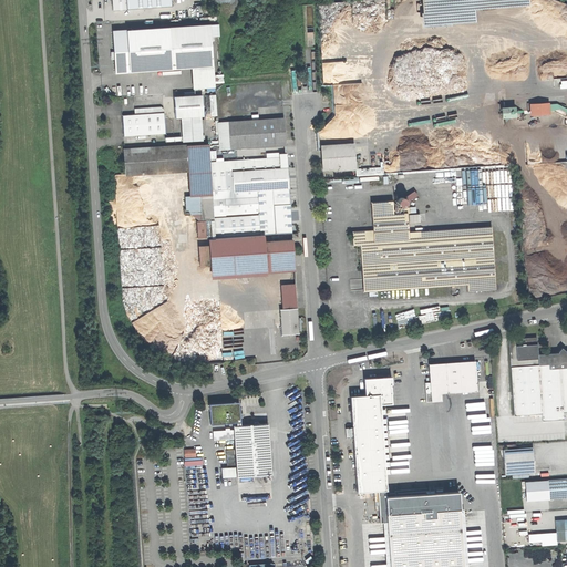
[(112,0),(113,9),(172,4),(171,0),(112,0)]
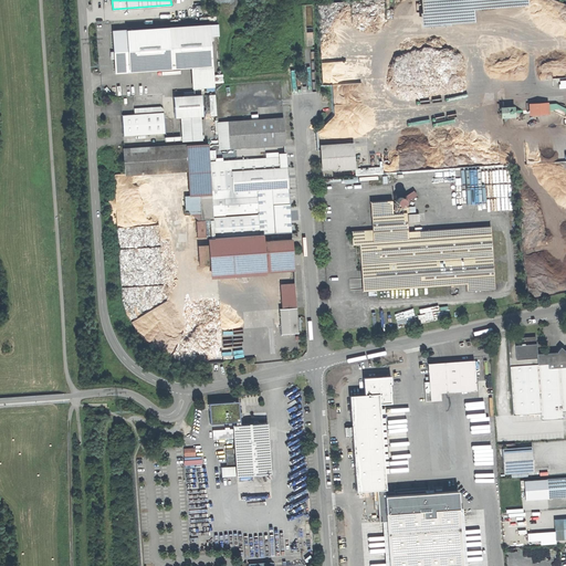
[(528,0),(422,0),(423,12),(421,12),(422,27),(475,22),(474,9),(530,4),(528,0)]
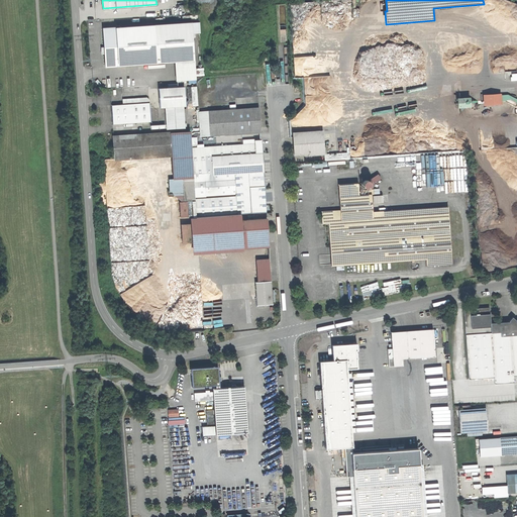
[(200,21),(103,28),(105,67),(175,62),(176,81),(197,80),(193,32),(201,32),(200,21)]
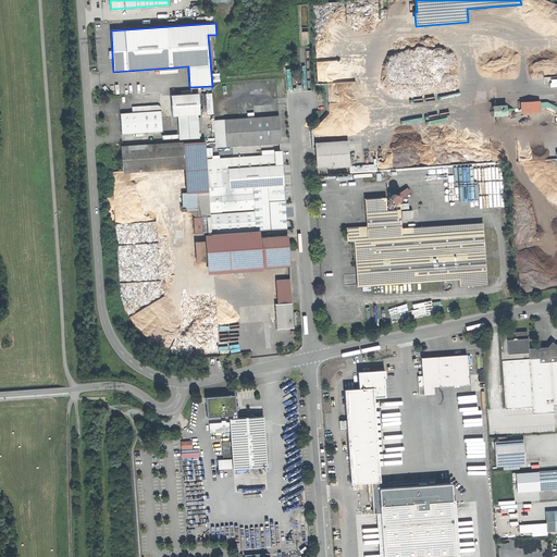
[(196,96),(170,98),(172,116),(175,116),(177,139),(199,137),(196,96)]
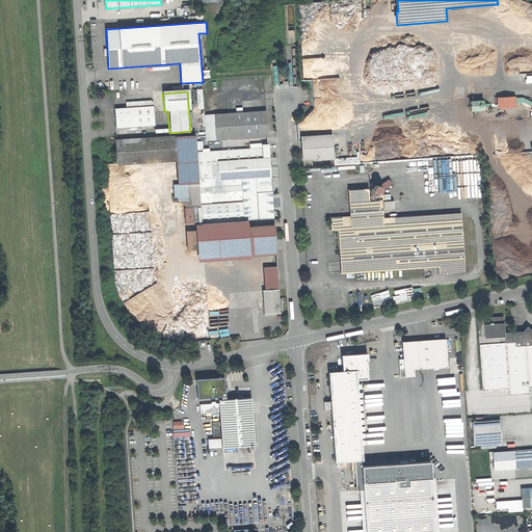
[(499,108),(517,107),(516,96),(498,97),(499,108)]
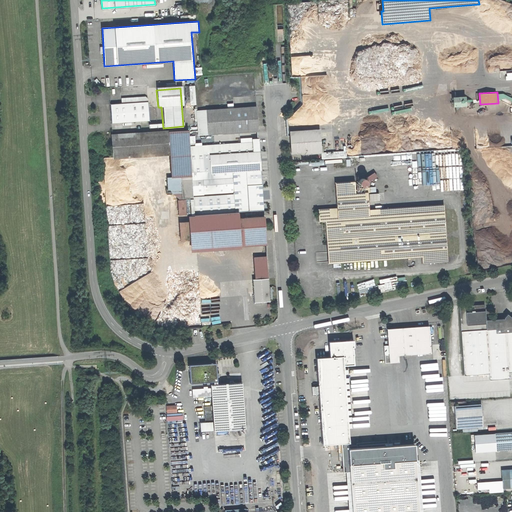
[(467,95),(453,96),(454,106),(467,105),(467,95)]
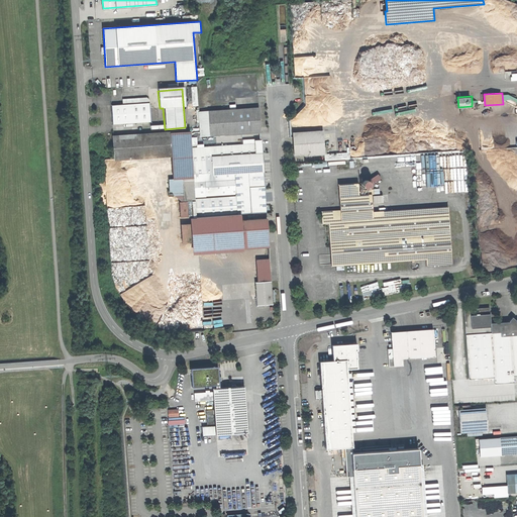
[(122,105),(111,106),(113,125),(149,122),(147,99),(122,101),(122,105)]
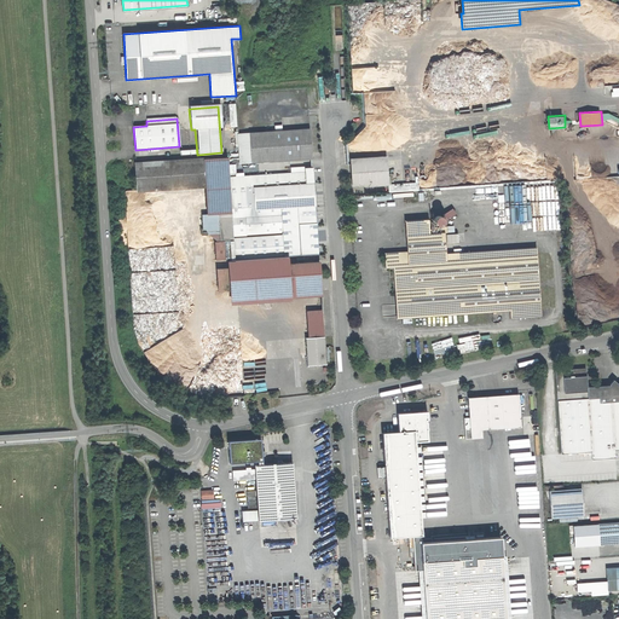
[(238,134),(237,134),(239,165),(313,158),(311,128),(238,134)]
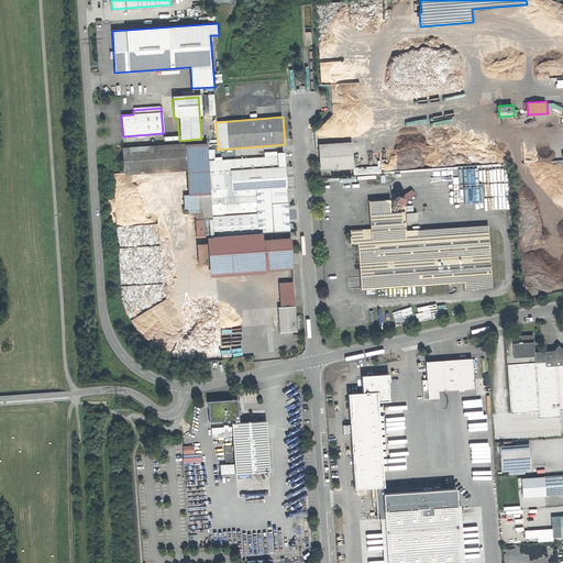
[(352,138),(319,141),(320,146),(322,165),(355,162),(352,138)]
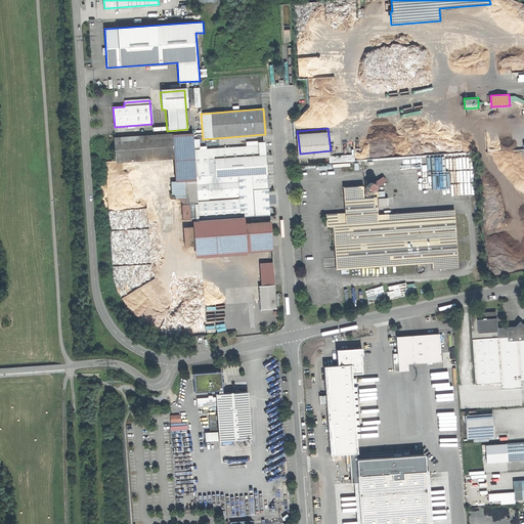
[(173,135),(115,138),(116,160),(172,157),(174,181),(170,181),(171,197),(184,195),(184,205),(198,204),(195,179),(193,134),(173,135)]
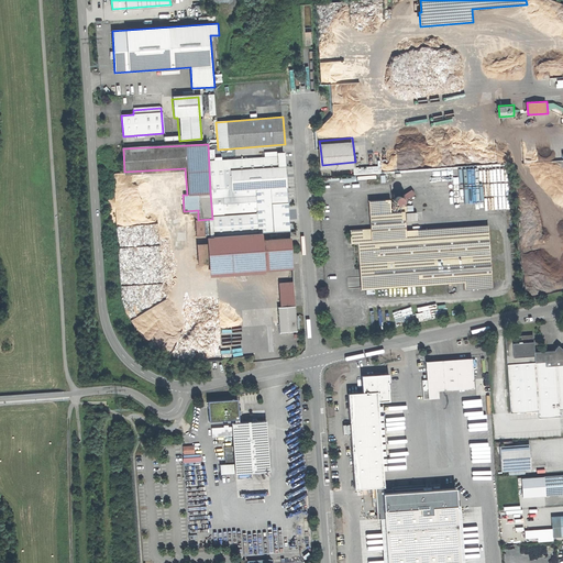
[(286,155),(210,159),(214,235),(291,230),(286,155)]
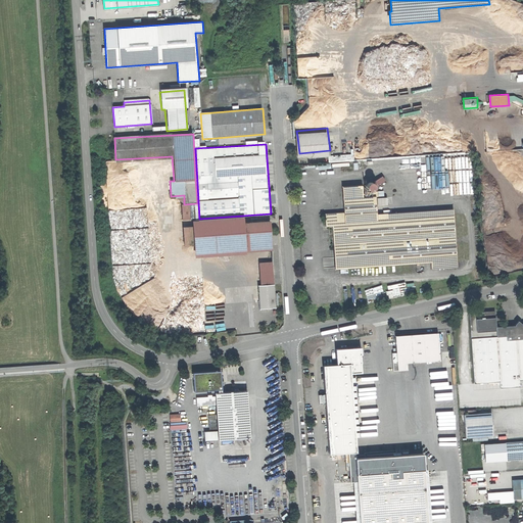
[(333,226),(336,269),(432,263),(432,269),(459,267),(455,208),(378,214),(377,195),(364,196),(363,184),(343,186),(345,211),(326,212),(327,226),(333,226)]
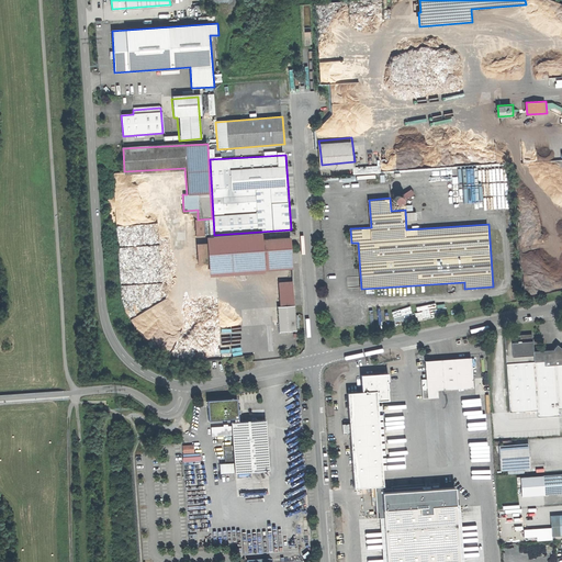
[(259,234),(204,238),(206,276),(291,270),(290,266),(289,248),(289,238),(260,239),(259,234)]
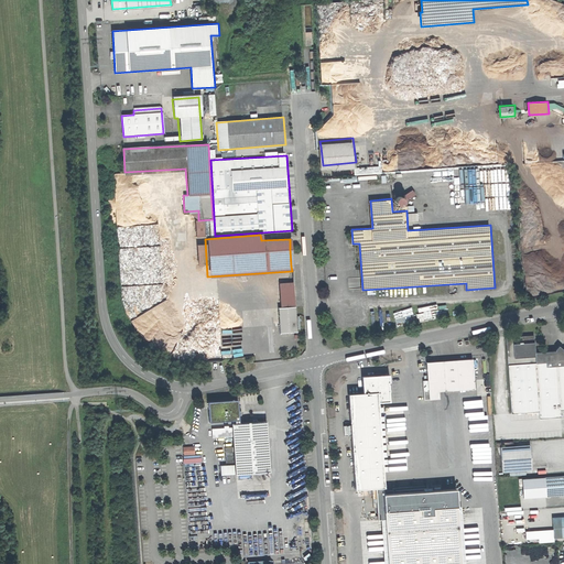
[(293,306),(291,282),(278,283),(281,334),(294,333),(293,306)]
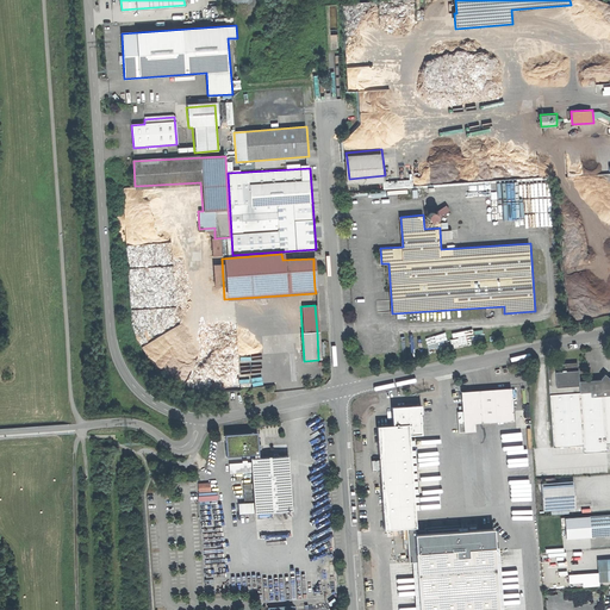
[(574,366),(547,367),(553,444),(584,442),(585,453),(605,452),(605,441),(609,440),(609,379),(608,380),(603,374),(598,380),(576,381),(574,366)]
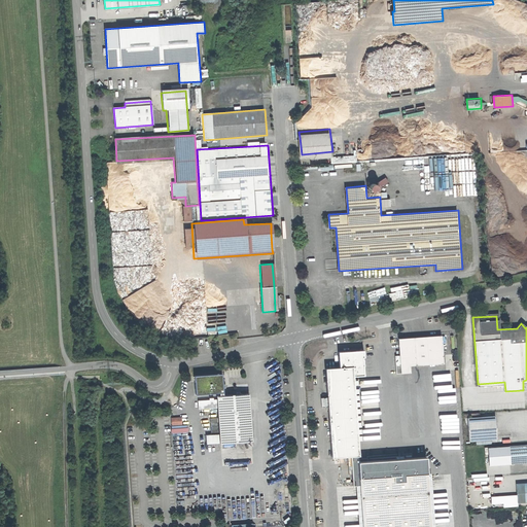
[(443,335),(398,338),(400,369),(408,367),(408,361),(445,359),(443,335)]
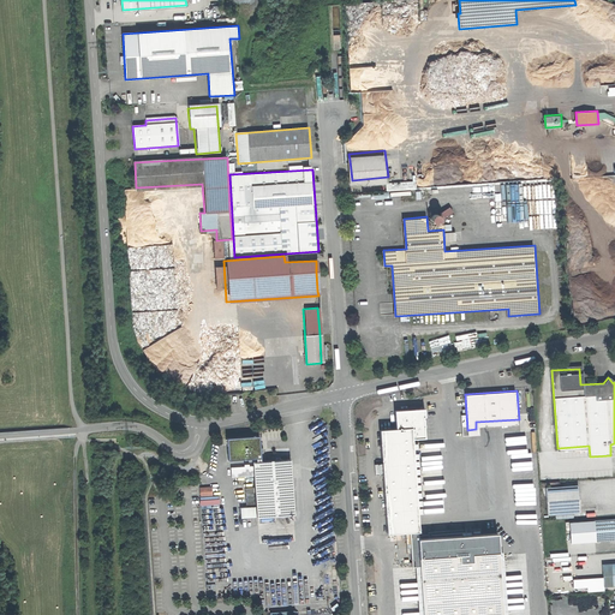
[(399,423),(376,425),(383,533),(422,531),(415,434),(425,433),(423,405),(412,405),(398,406),(399,423)]
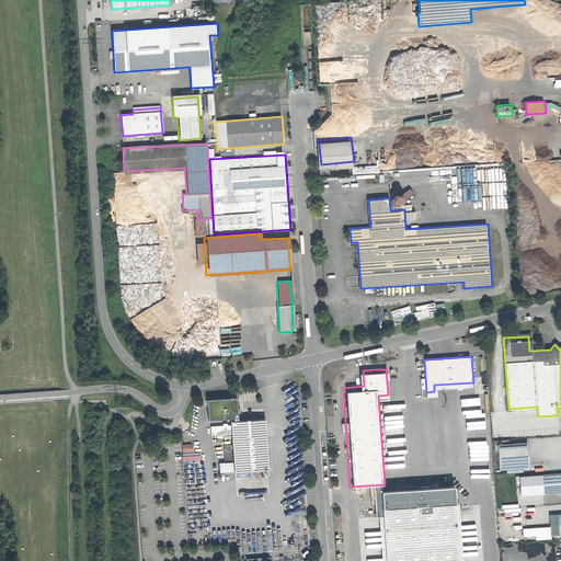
[(238,398),(208,399),(209,418),(235,415),(236,419),(239,419),(238,398)]
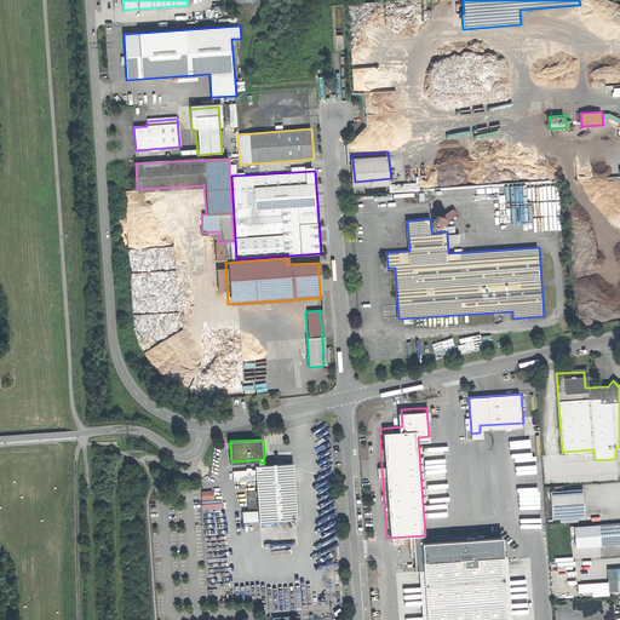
[(260,463),(256,463),(259,520),(298,517),(293,460),(282,461),(264,463),(260,463)]
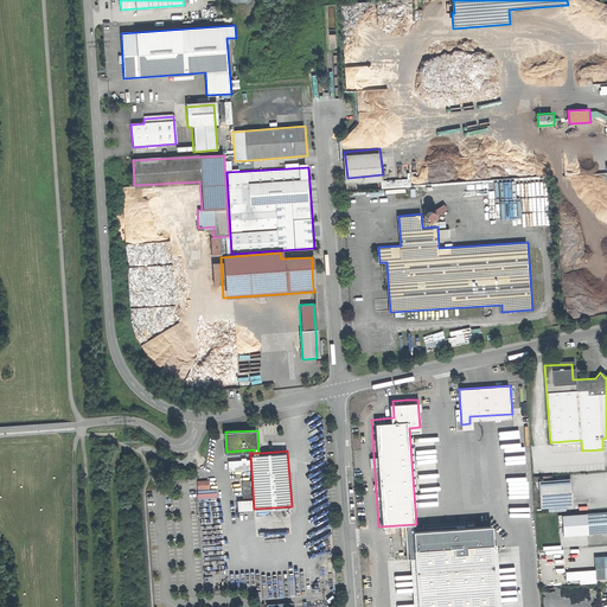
[(230,470),(251,468),(250,458),(229,459),(230,470)]
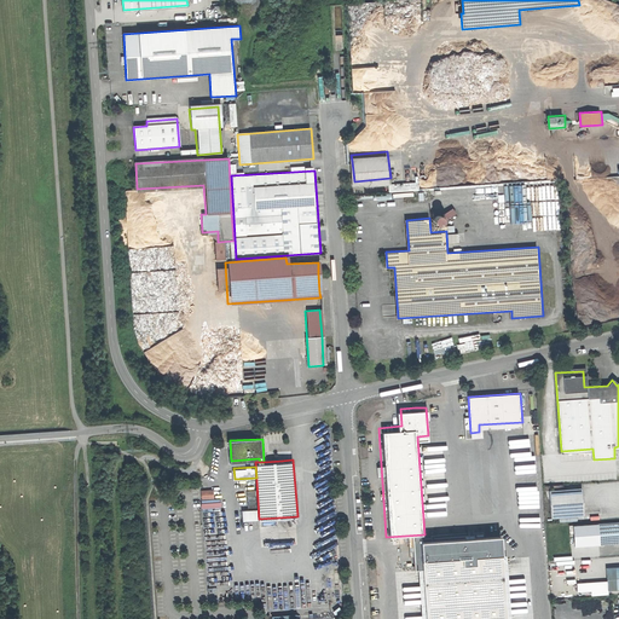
[(583,487),(549,490),(550,518),(584,514),(583,487)]
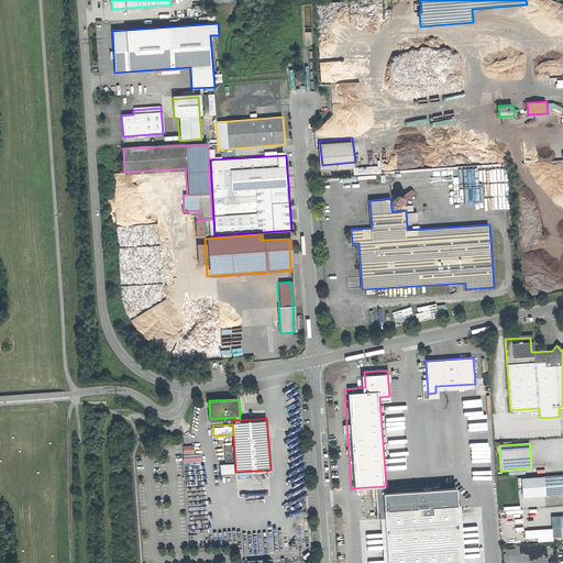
[(562,474),(523,477),(523,496),(562,493),(562,474)]
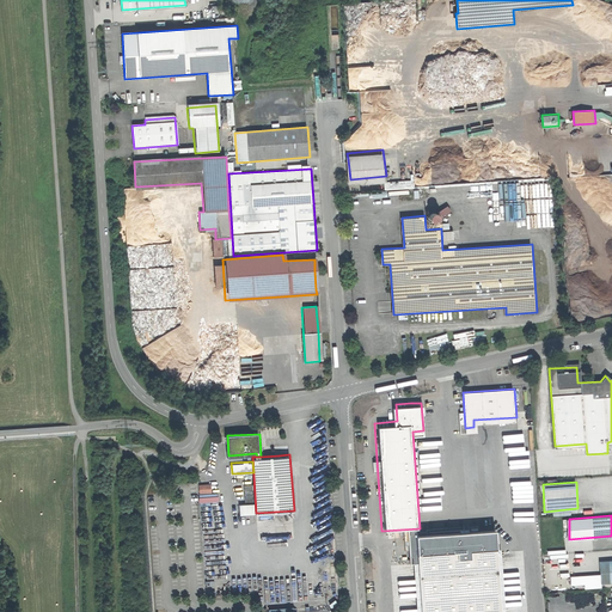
[(499,611),(494,532),(412,537),(417,611),(499,611)]
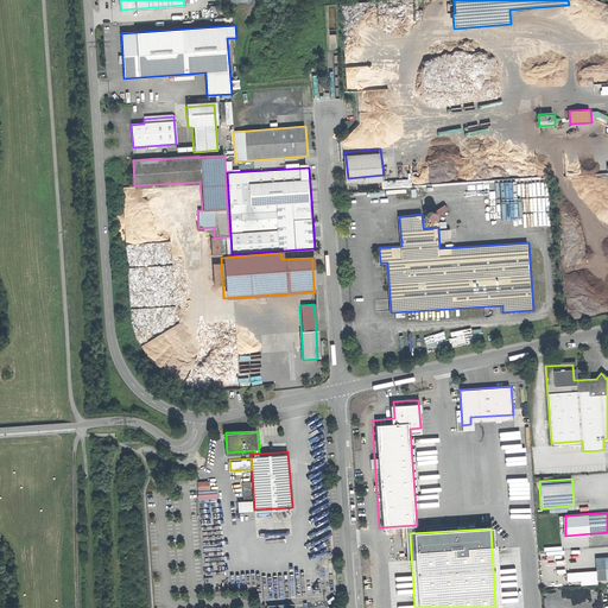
[(607,556),(596,557),(597,580),(607,578),(607,556)]
